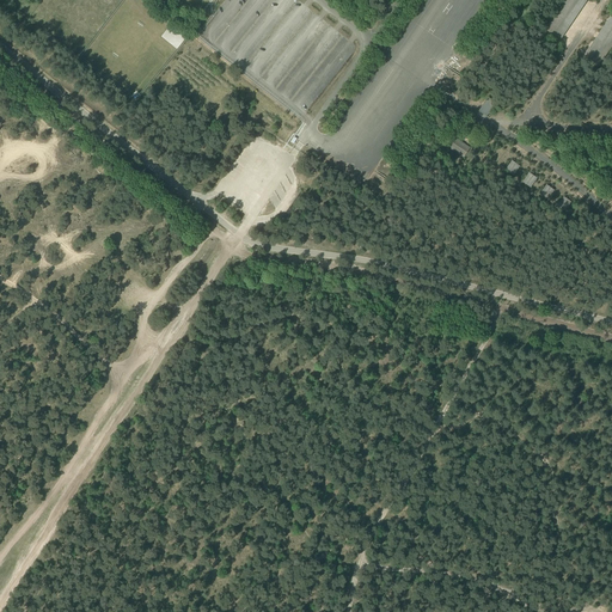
[(564,40),(587,0),(567,0),(557,19),(556,19),(554,23),(549,31),(564,40)]
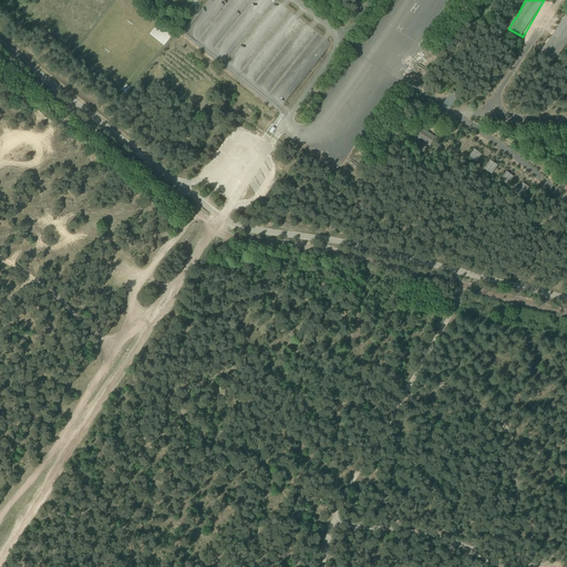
[(557,61),(566,44),(566,14),(544,53),(557,61)]
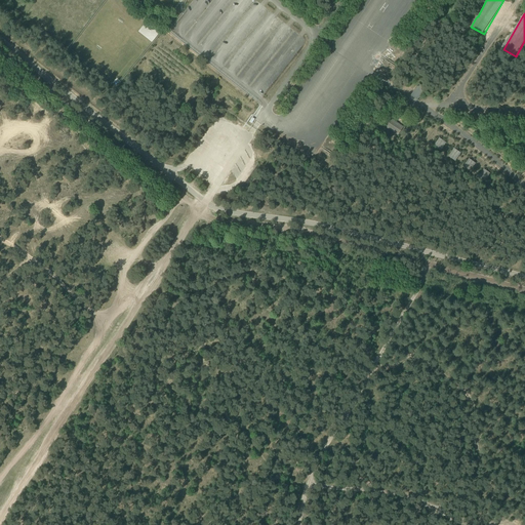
[(418,84),(411,95),(417,99),(425,88),(418,84)]
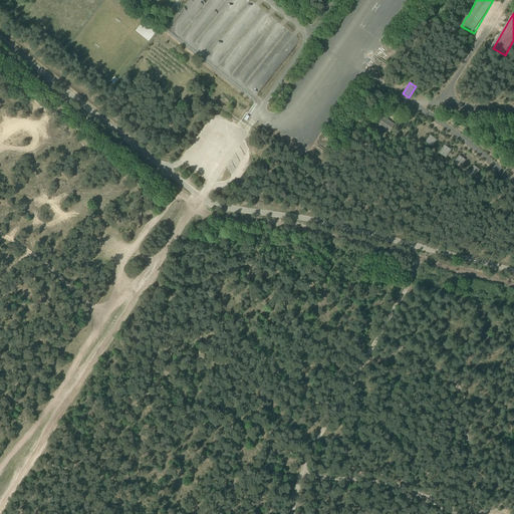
[(390,133),(395,123),(382,115),(376,124),(390,133)]
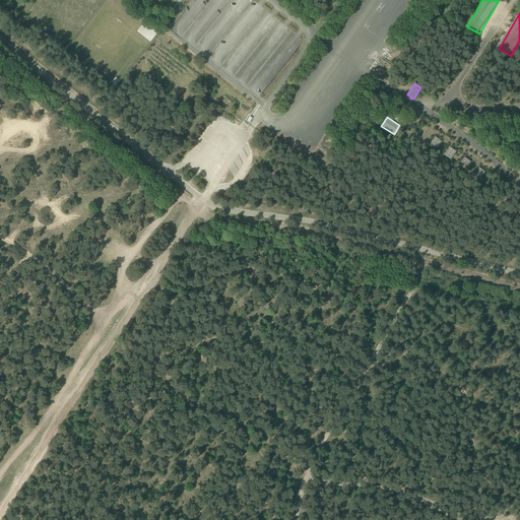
[(435,136),(430,144),(436,149),(442,141),(435,136)]
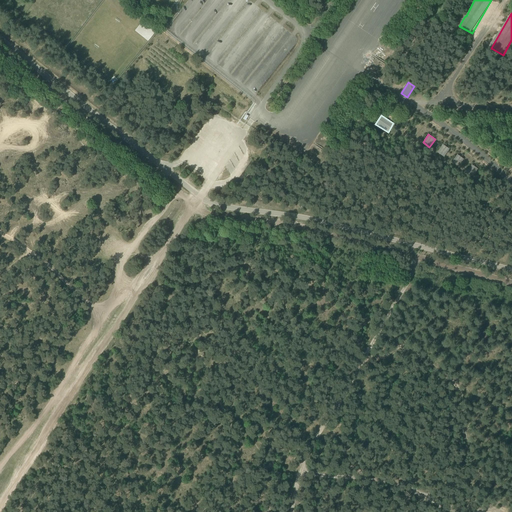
[(442,144),(437,152),(444,157),(449,149),(442,144)]
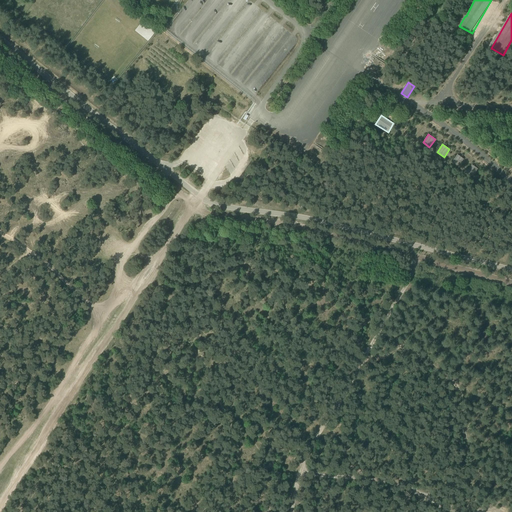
[(464,159),(457,154),(451,162),(458,167),(464,159)]
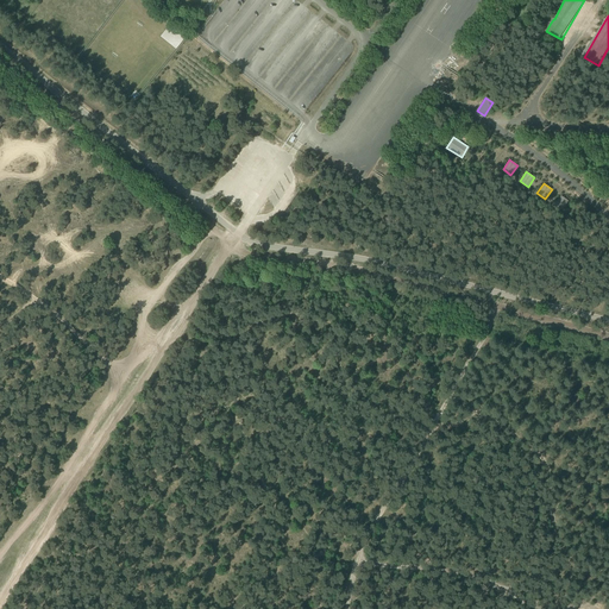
[(569,201),(560,195),(554,205),(563,211),(569,201)]
